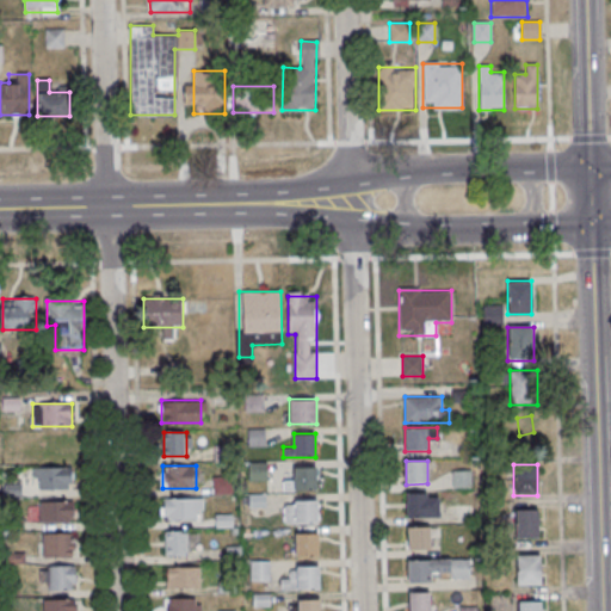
[(72,468),(35,468),(35,489),(72,489),(72,468)]
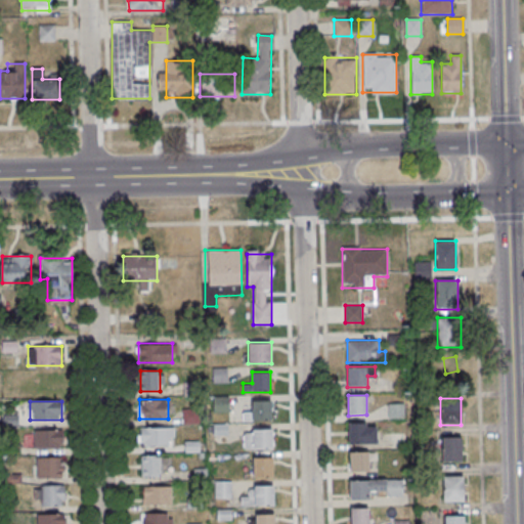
[(252,411),(245,411),(245,420),(271,420),(271,401),(252,401),(252,411)]
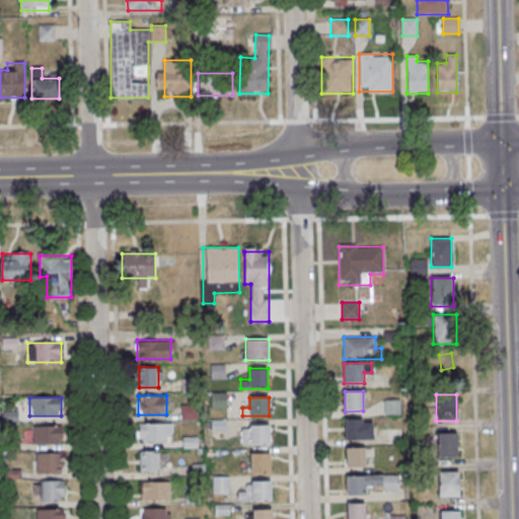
[(385,414),(399,414),(399,401),(385,401),(385,414)]
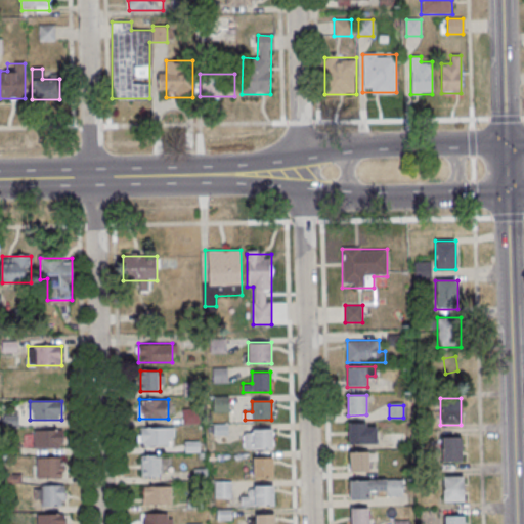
[(348,444),(377,444),(377,424),(348,424),(348,444)]
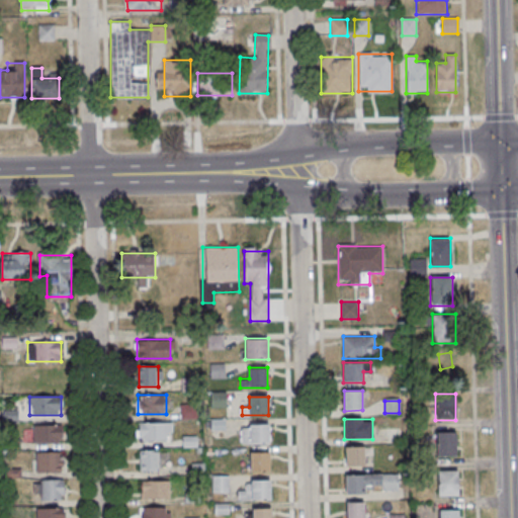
[(172,422),(137,422),(137,440),(172,440),(172,422)]
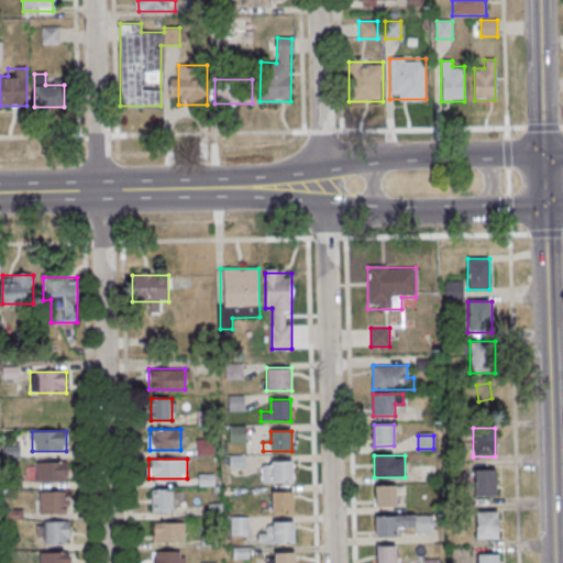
[(262,461),(262,483),(293,483),(293,461),(262,461)]
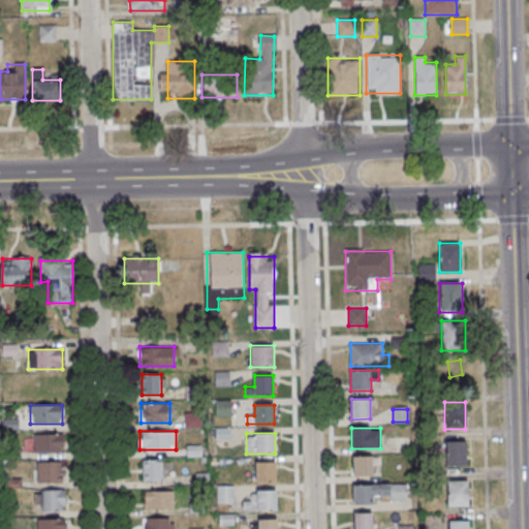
[(63,434),(34,434),(34,453),(63,453),(63,434)]
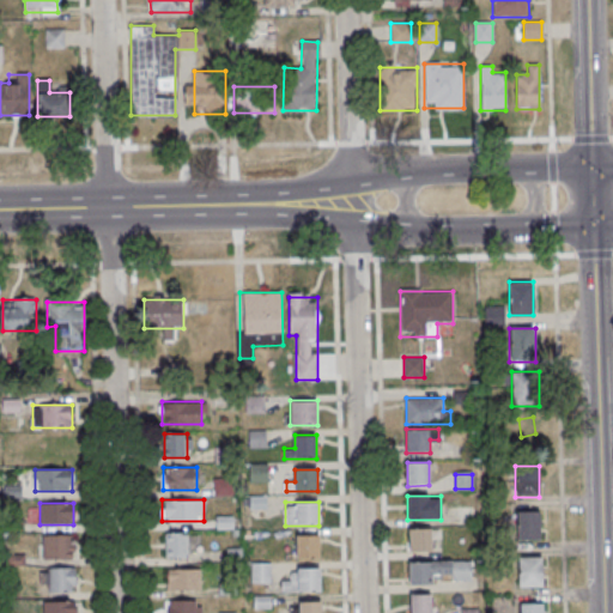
[(472,509),(456,509),(456,522),(472,522),(472,509)]
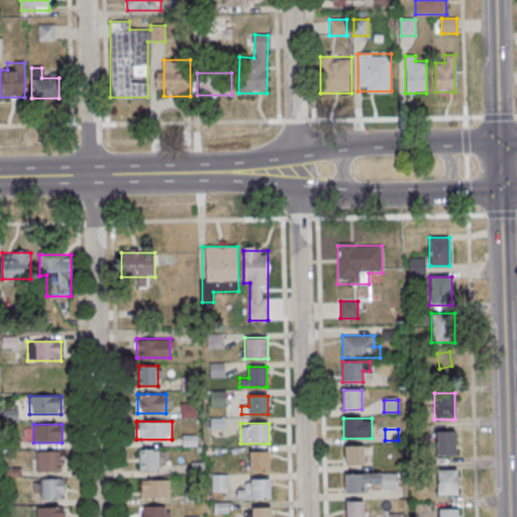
[(436,455),(456,455),(456,430),(436,430),(436,455)]
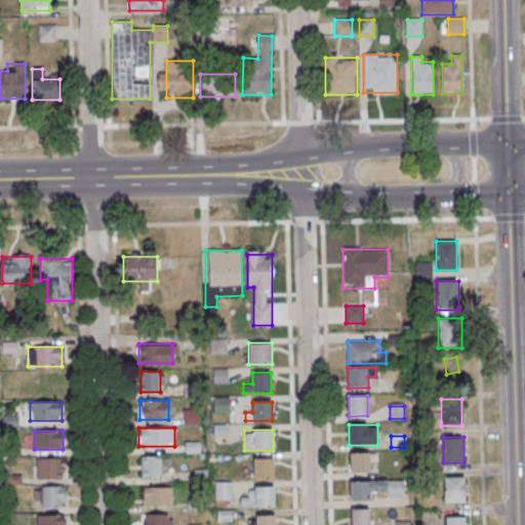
[(370,473),(370,453),(349,453),(349,473),(370,473)]
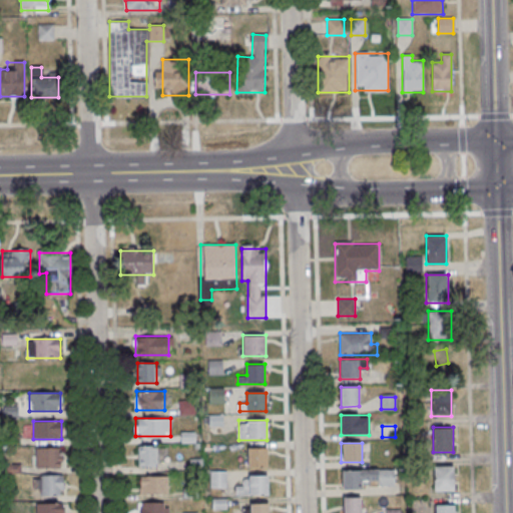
[(157,466),(157,461),(166,461),(166,446),(137,446),(137,466),(157,466)]
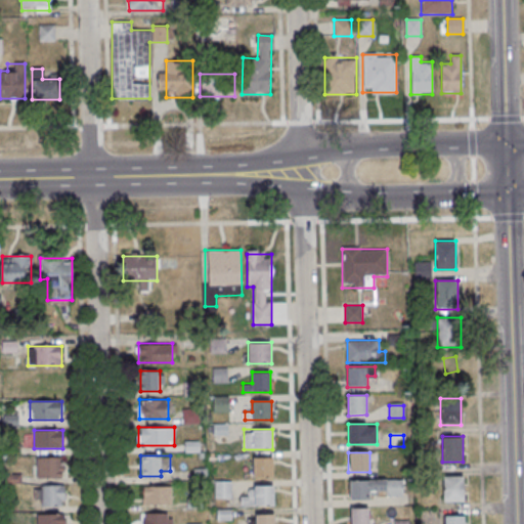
[(64,478),(64,456),(36,456),(36,478),(64,478)]
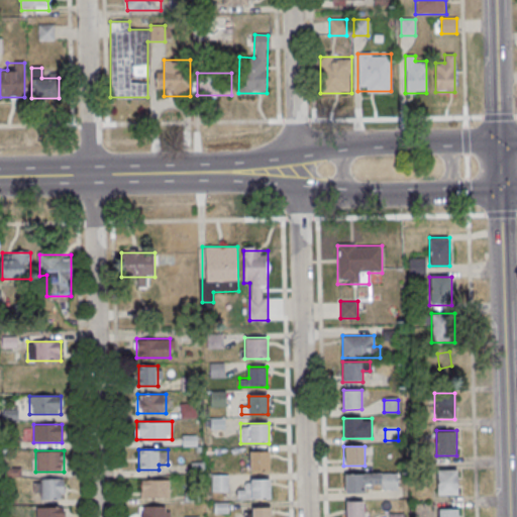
[(269,451),(248,451),(248,471),(269,471),(269,451)]
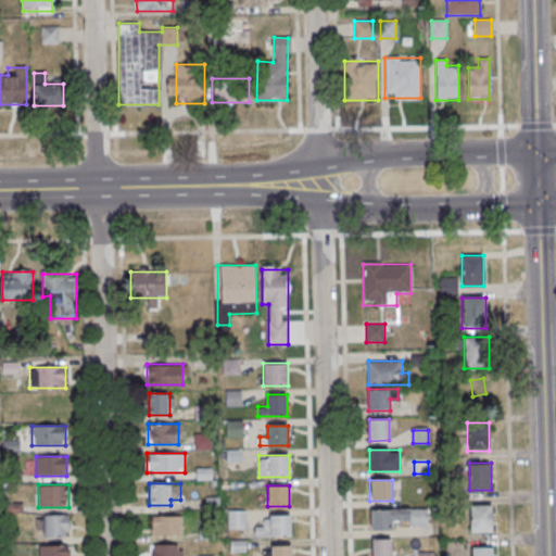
[(471,532),(492,532),(492,505),(471,505),(471,532)]
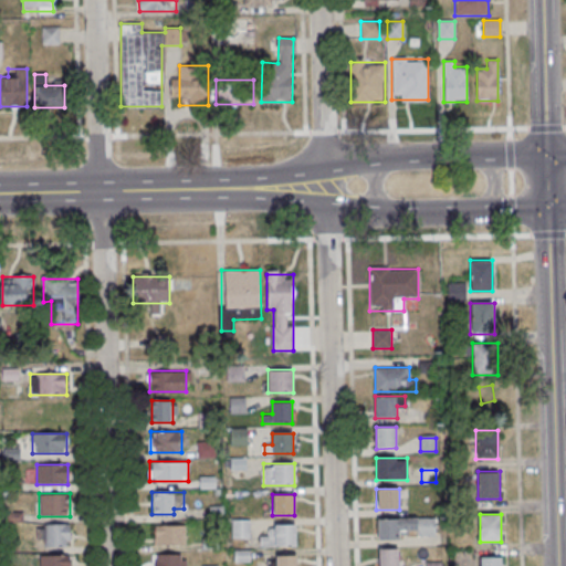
[(436,519),(378,519),(378,541),(400,541),(400,530),(418,530),(418,537),(436,537),(436,519)]
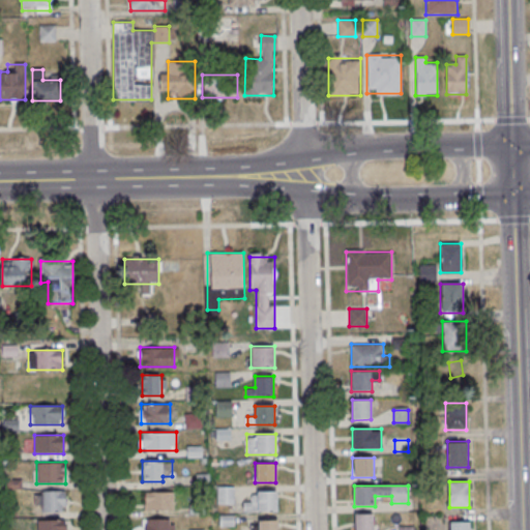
[(217,504),(233,504),(233,487),(217,487),(217,504)]
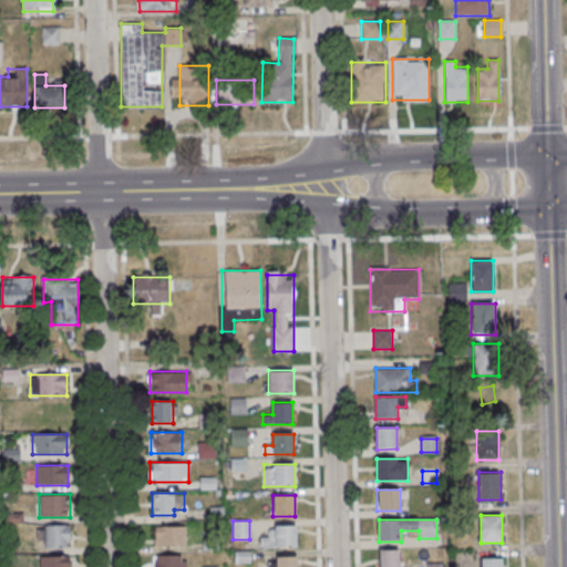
[(70,548),(70,525),(42,525),(42,548),(70,548)]
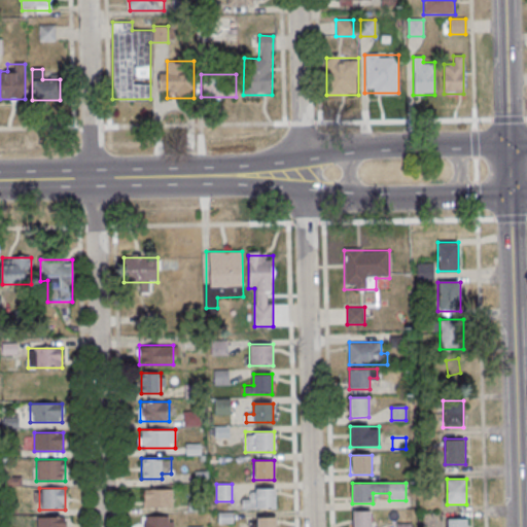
[(276,508),(275,488),(250,488),(251,499),(241,499),(241,508),(276,508)]
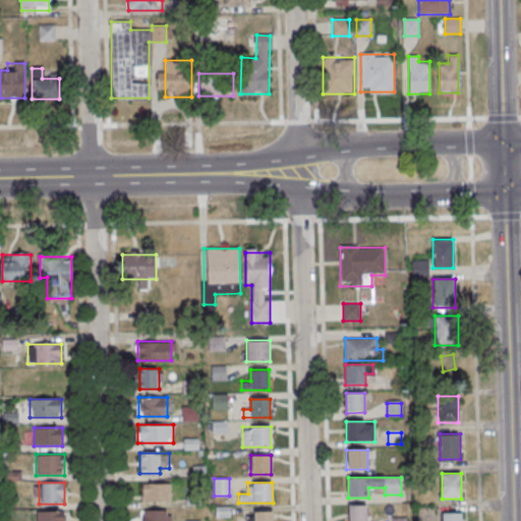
[(141,502),(170,502),(170,483),(141,483),(141,502)]
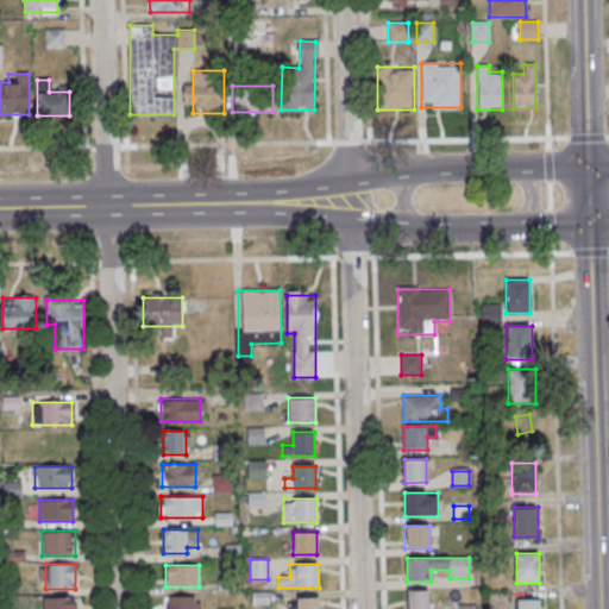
[(428,608),(428,590),(408,590),(407,608),(428,608)]
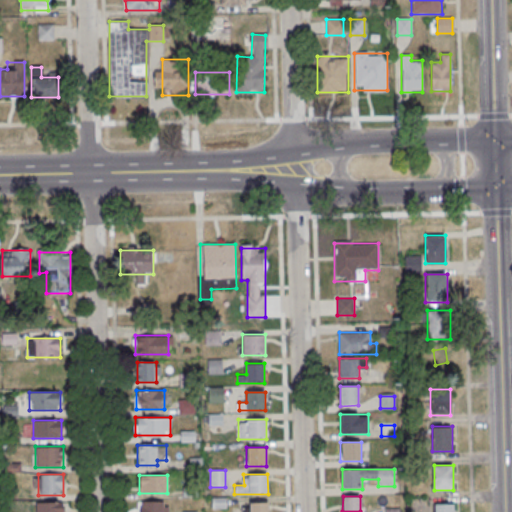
[(140,511),(168,511),(169,501),(140,501),(140,511)]
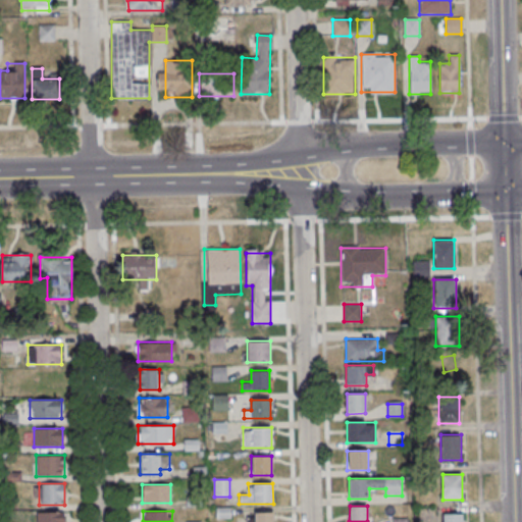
[(64,521),(64,512),(37,512),(37,521),(64,521)]
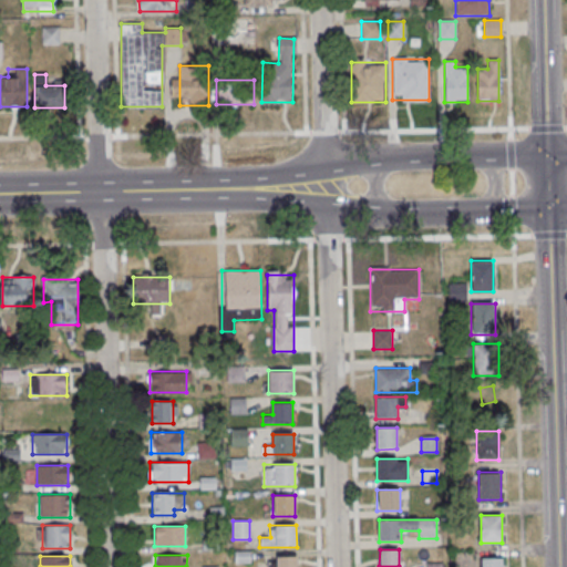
[(296,566),(297,556),(270,556),(269,566),(296,566)]
